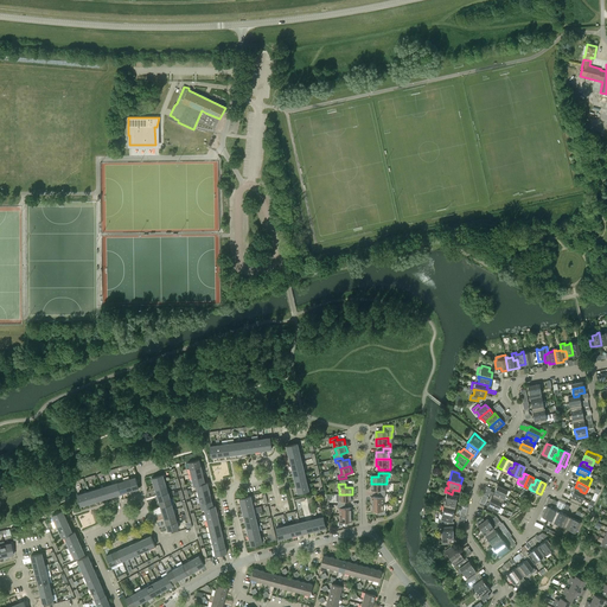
[(387,484),(383,484),(371,484),(371,490),(378,490),(378,493),(385,493),(385,490),(387,490),(387,484)]
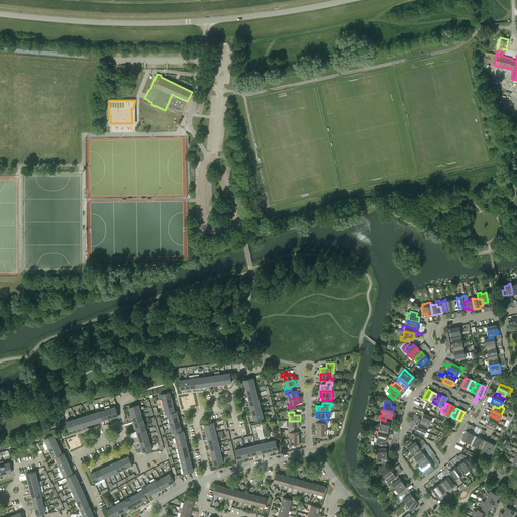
[(421,417),(430,422),(432,417),(423,413),(421,417)]
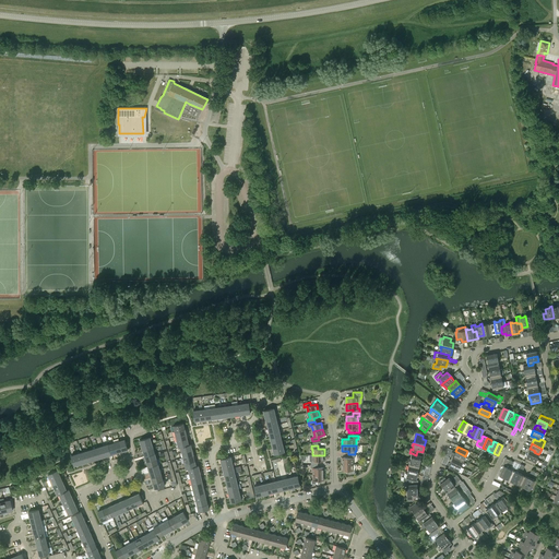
[(531,449),(530,450),(527,454),(537,460),(539,454),(538,454),(534,452),(535,451),(531,449)]
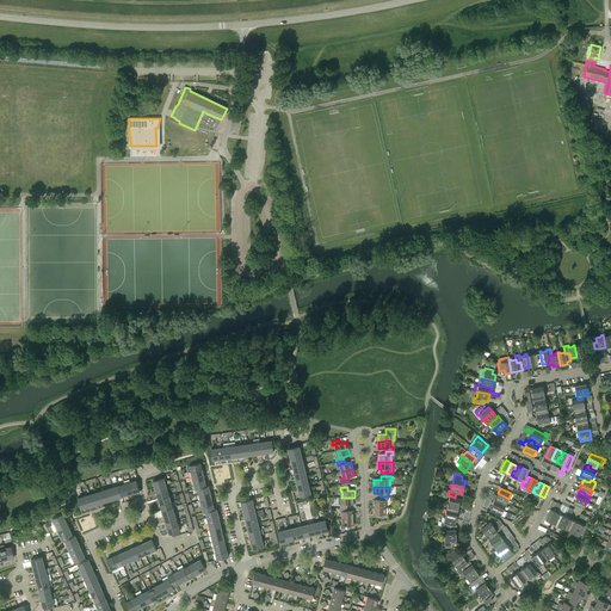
[(464,494),(462,494),(456,493),(455,498),(450,495),(449,500),(448,500),(446,503),(460,505),(461,499),(463,499),(464,494)]
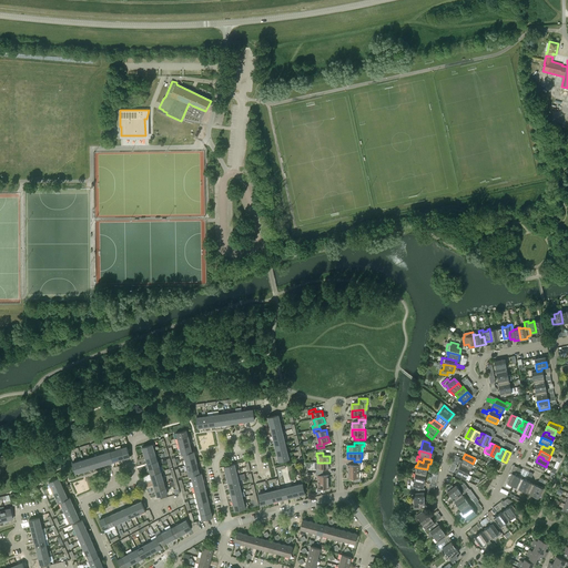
[(460,464),(462,464),(466,465),(465,467),(469,469),(470,468),(473,464),(463,458),(460,464)]
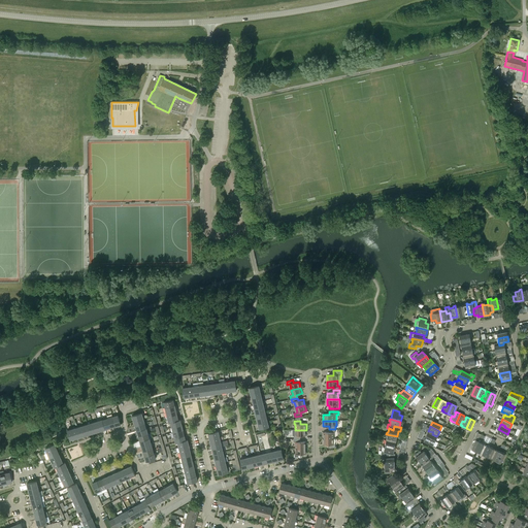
[(323,438),(333,438),(333,433),(335,433),(335,429),(329,429),(329,432),(323,432),(323,438)]
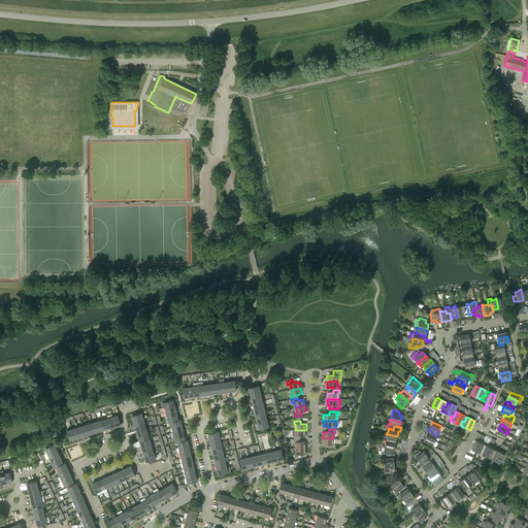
[(507,434),(498,429),(496,434),(505,438),(507,434)]
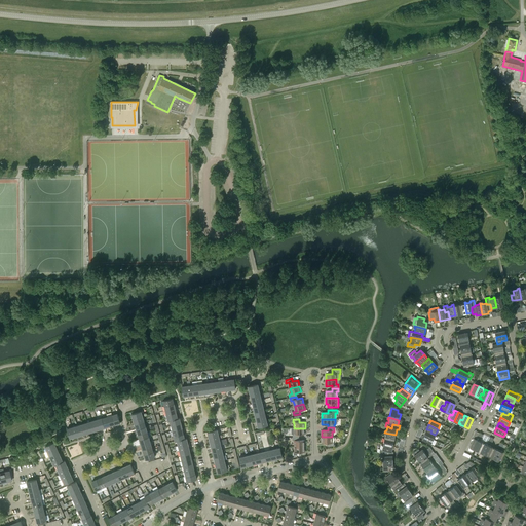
[(305,435),(305,428),(294,428),(295,434),(293,434),(293,438),(299,438),(299,435),(305,435)]
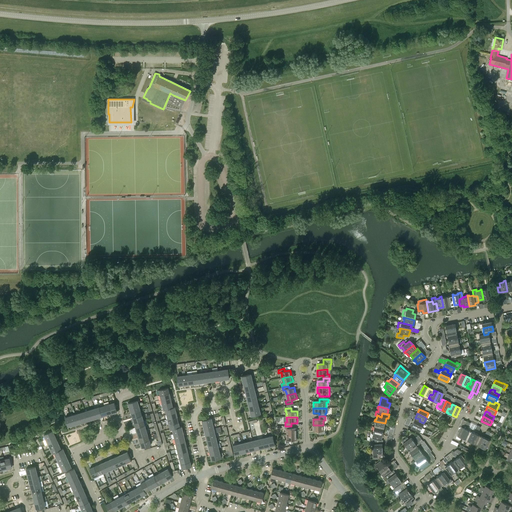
[(413,423),(422,428),(424,423),(423,423),(419,421),(420,419),(416,418),(415,419),(413,423)]
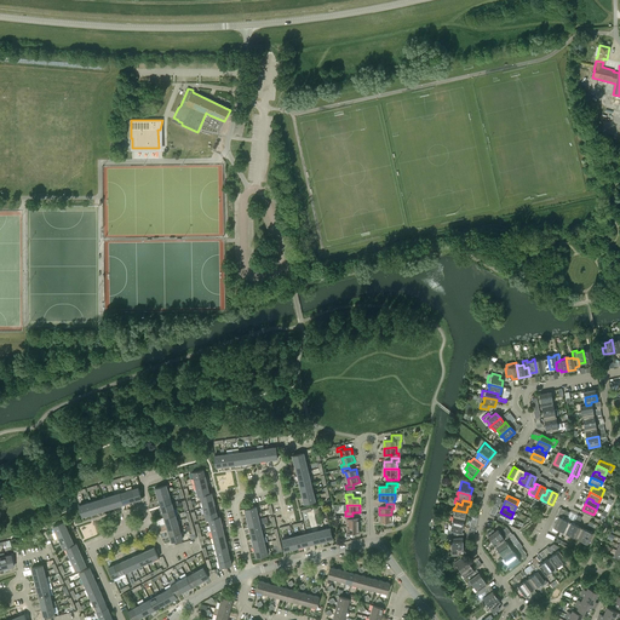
[(465,520),(466,512),(453,510),(453,511),(454,511),(453,517),(465,520)]
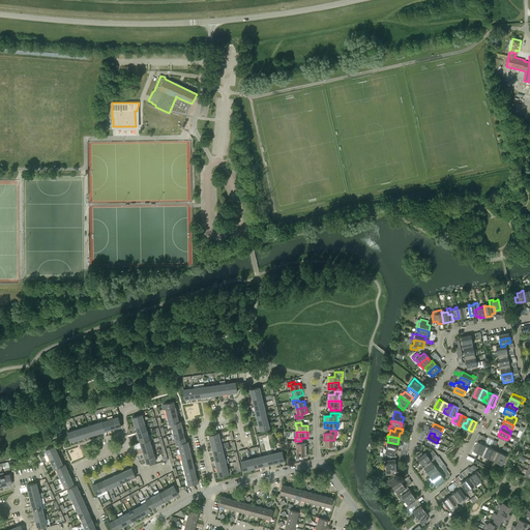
[(434,447),(437,443),(428,438),(425,443),(434,447)]
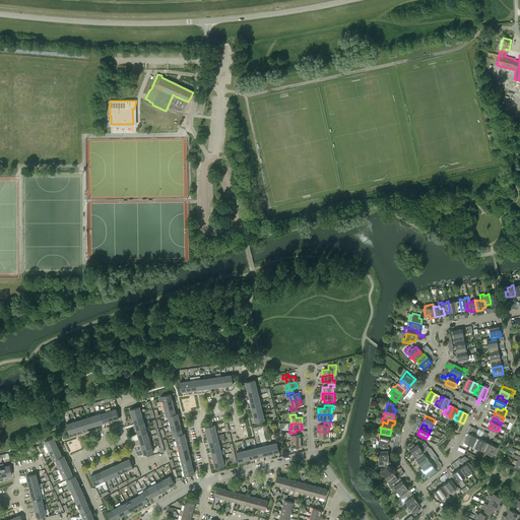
[(328,438),(328,432),(318,432),(318,438),(324,438),(324,441),(330,441),(330,438),(328,438)]
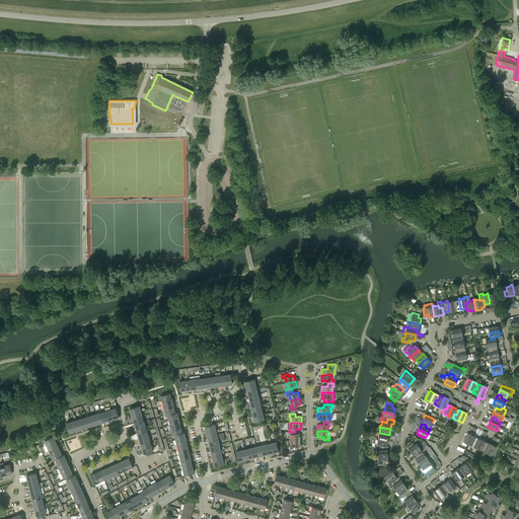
[(295,435),(295,432),(289,432),(289,435),(291,435),(291,441),(301,440),(301,435),(295,435)]
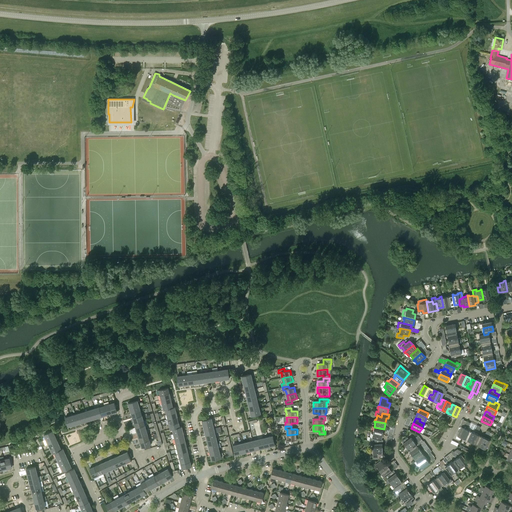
[(461,437),(465,429),(461,427),(457,435),(461,437)]
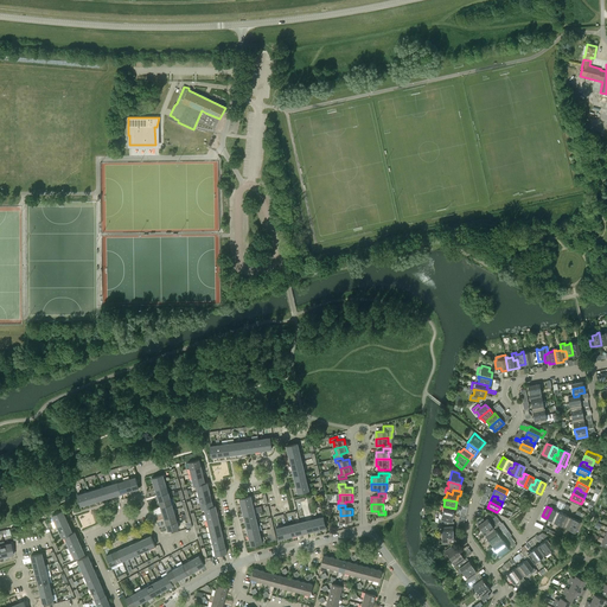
[(557,511),(551,509),(547,518),(551,521),(553,521),(554,516),(556,517),(558,512),(556,511),(557,511)]
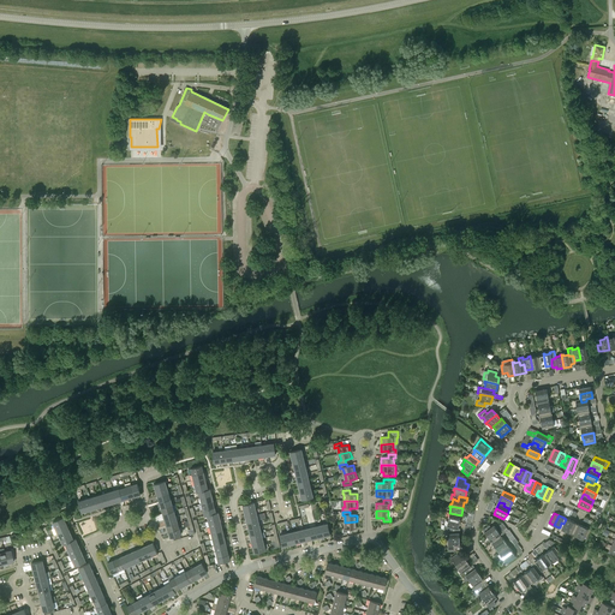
[(53,523),(55,527),(66,523),(64,518),(53,523)]
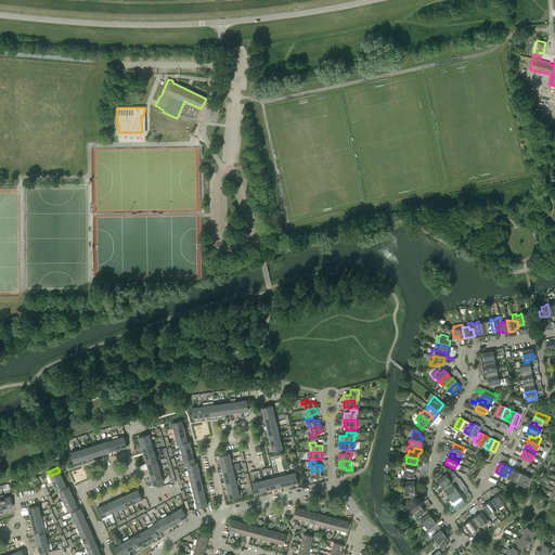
[(505,476),(506,477),(511,479),(515,469),(511,467),(511,468),(508,473),(506,472),(505,476)]
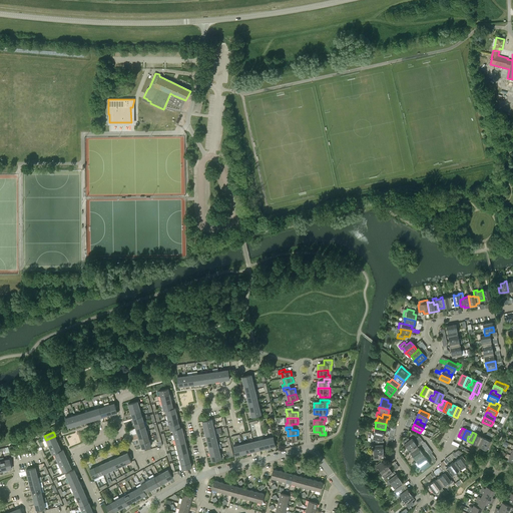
[(382,441),(383,435),(373,433),(372,434),(374,435),(373,439),(371,438),(370,442),(376,443),(377,440),(382,441)]
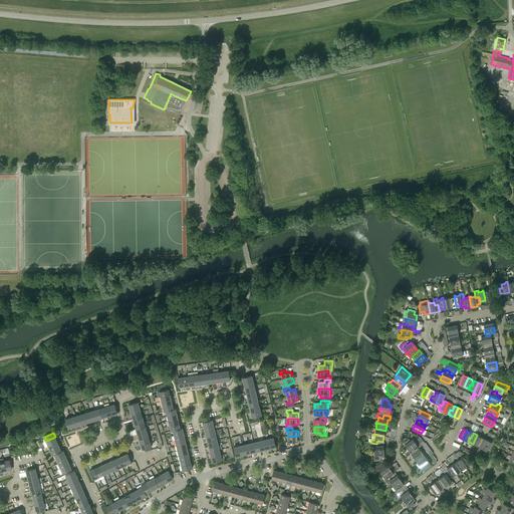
[(482,437),(477,435),(473,444),(477,446),(478,446),(478,445),(479,442),(481,442),(483,439),(481,438),(482,437)]
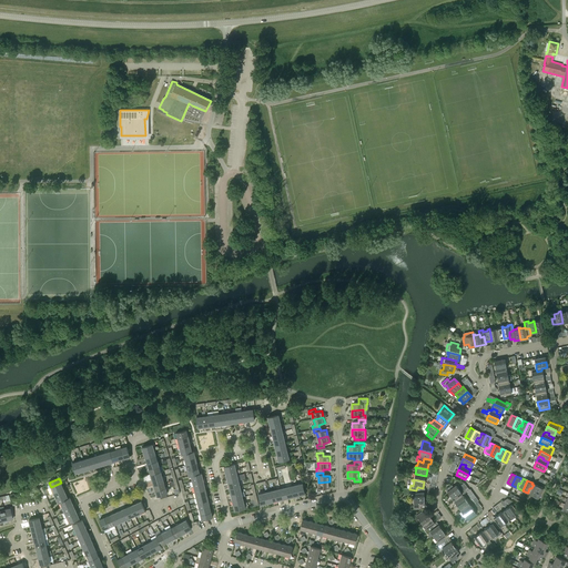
[(330,482),(318,483),(318,488),(316,488),(316,492),(323,492),(323,488),(330,488),(330,482)]
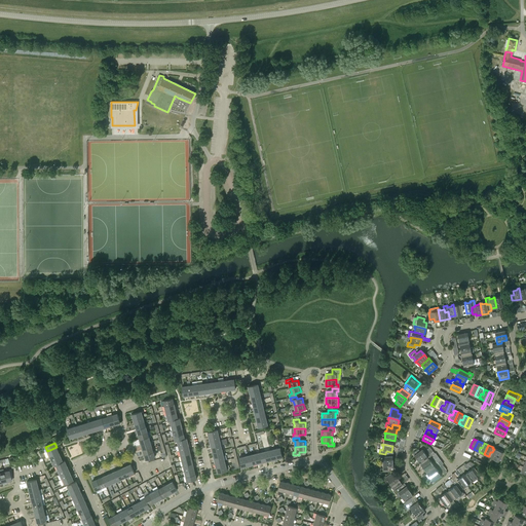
[(57,447),(47,451),(49,456),(59,452),(57,447)]
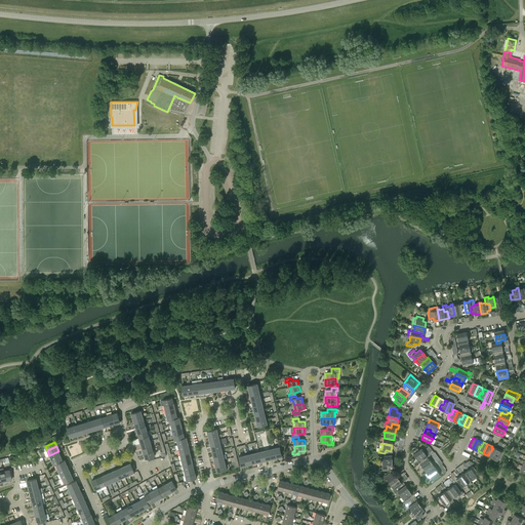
[(488,454),(488,455),(489,455),(489,456),(493,458),(497,449),(493,447),(493,448),(491,451),(489,451),(488,454)]
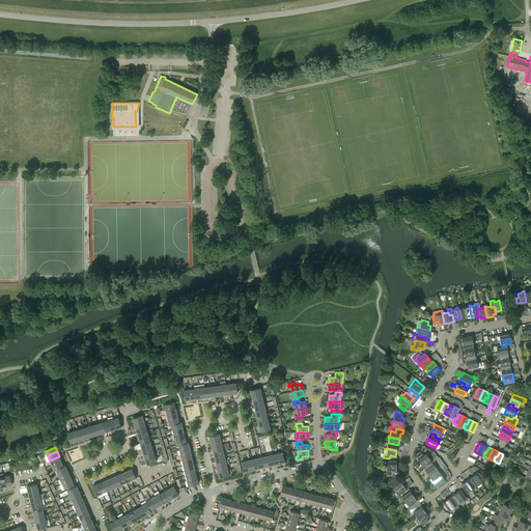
[(78,455),(77,453),(70,455),(73,462),(81,457),(80,454),(78,455)]
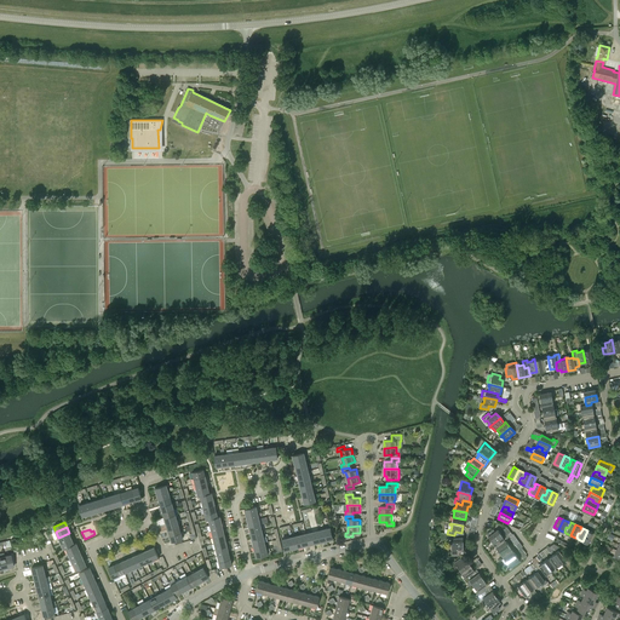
[(498,529),(494,532),(493,529),(486,534),(492,541),(501,534),(498,529)]
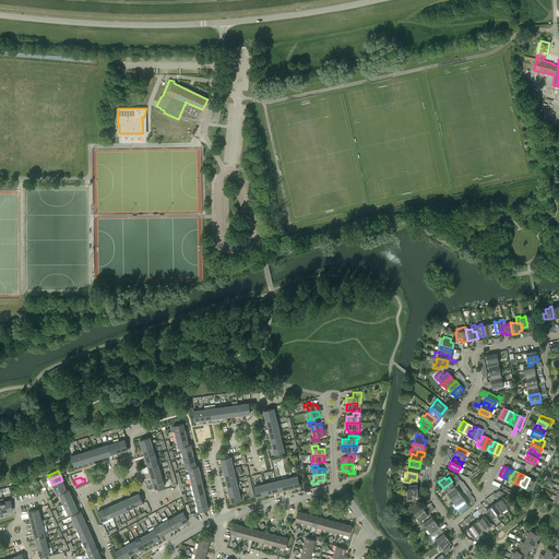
[(535,480),(530,478),(525,488),(531,490),(535,480)]
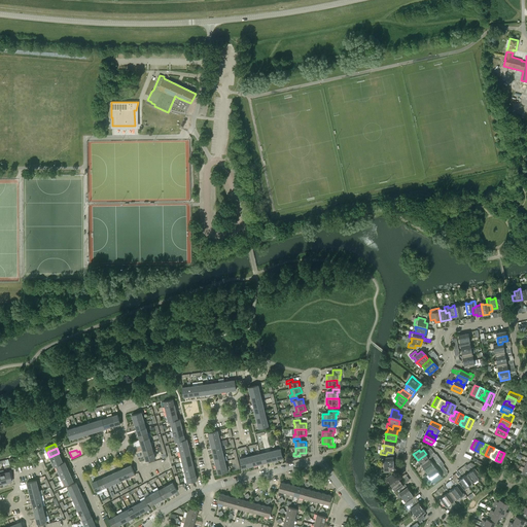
[(387,452),(386,455),(386,457),(383,457),(383,461),(382,461),(382,463),(393,462),(393,456),(394,453),(392,453),(387,452)]
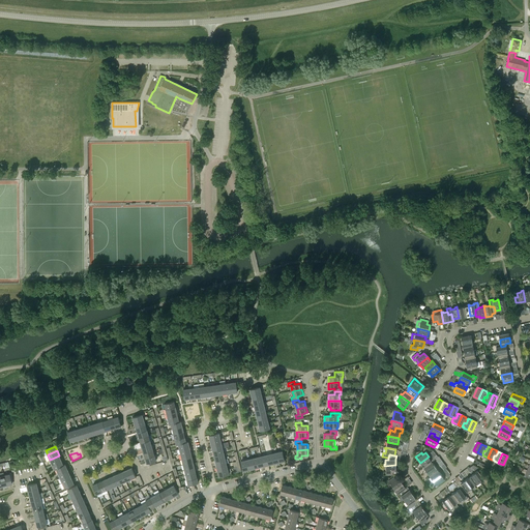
[(50,460),(52,465),(61,461),(59,455),(50,460)]
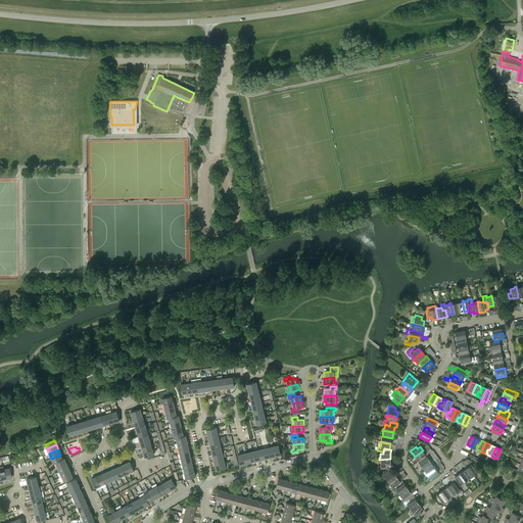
[(423,450),(415,457),(418,461),(418,460),(421,458),(423,459),(426,457),(425,455),(423,450)]
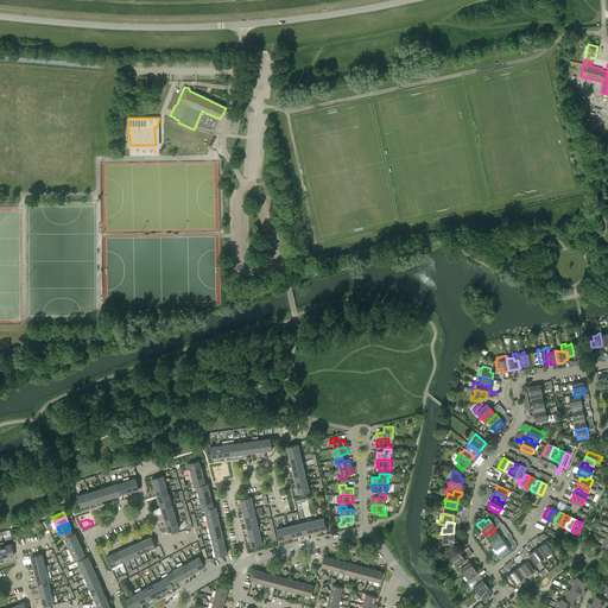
[(73,533),(70,529),(59,533),(62,539),(64,538),(73,533)]
